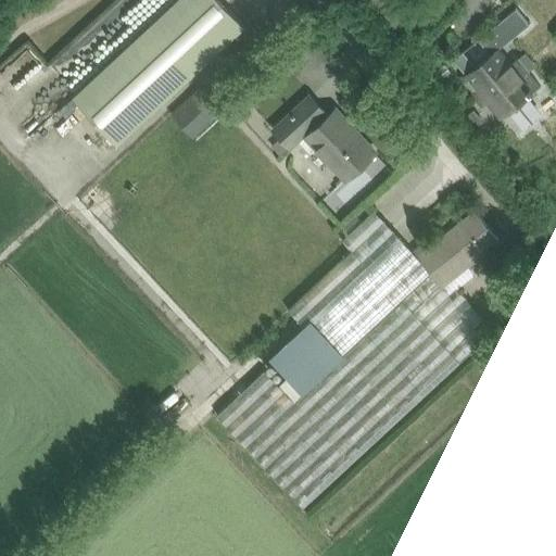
[(175,0),(70,98),(115,147),(242,29),(214,0),(175,0)]
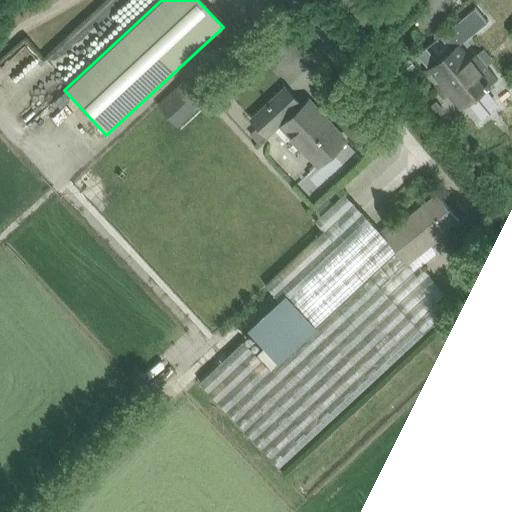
[(464,1),(439,24),(456,44),(482,21),(464,1)]
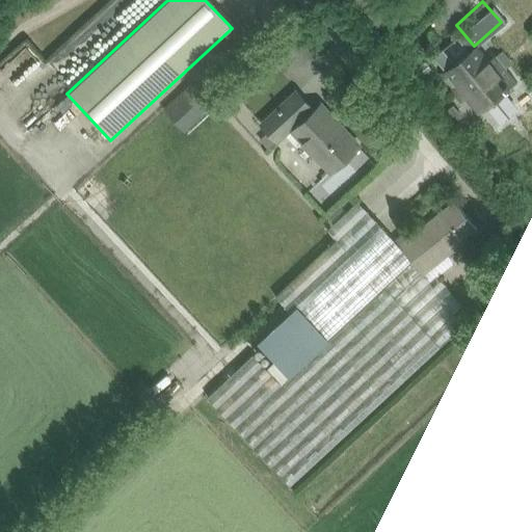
[(441,64),(479,107),(505,83),(468,41),(441,64)]
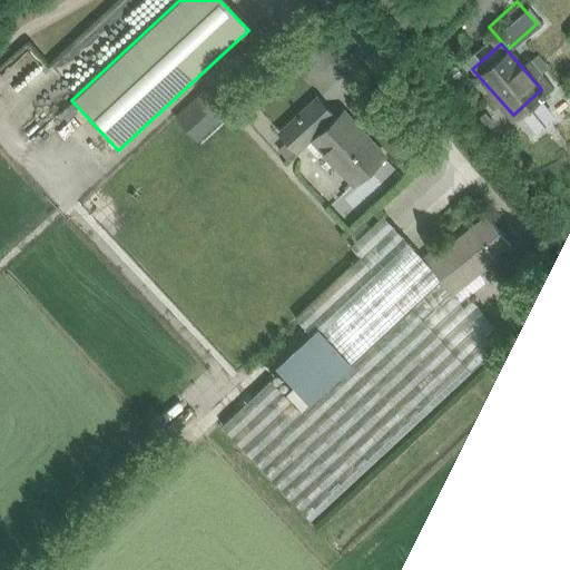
[(276,138),(291,147),(322,100),(302,86),(272,131),(277,136),(276,138)]
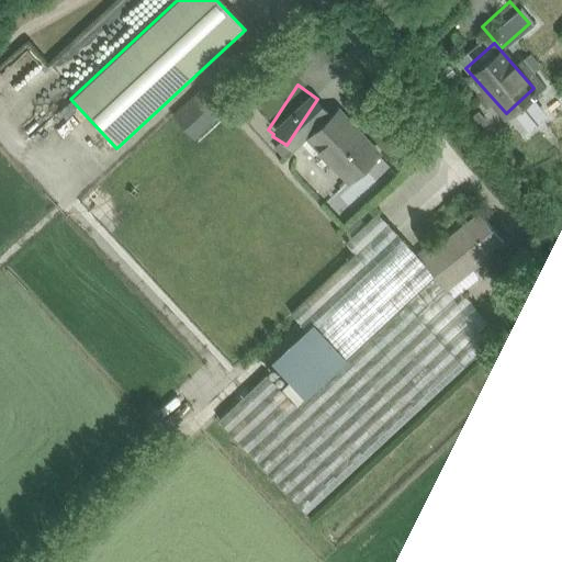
[(201,139),(228,114),(204,87),(176,112),(201,139)]
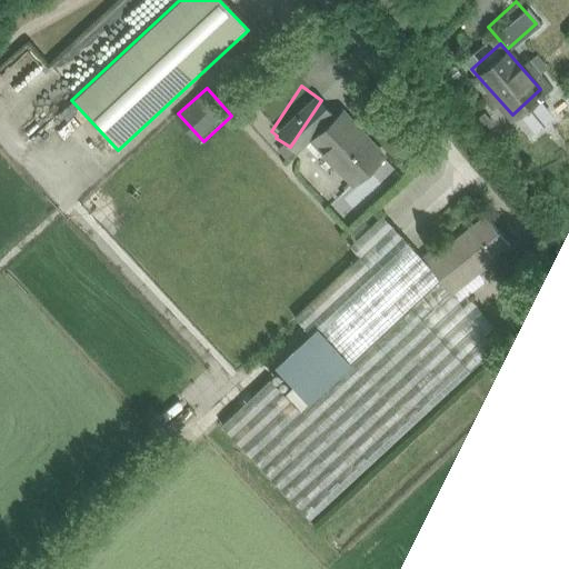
[(347,181),(382,151),(338,101),(303,131),(347,181)]
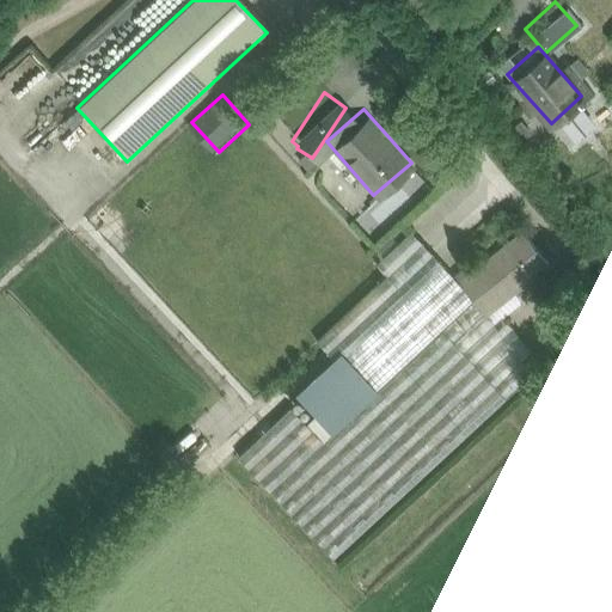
[(516,293),(550,265),(524,232),(458,285),(496,324),(505,317),(524,301),(516,293)]
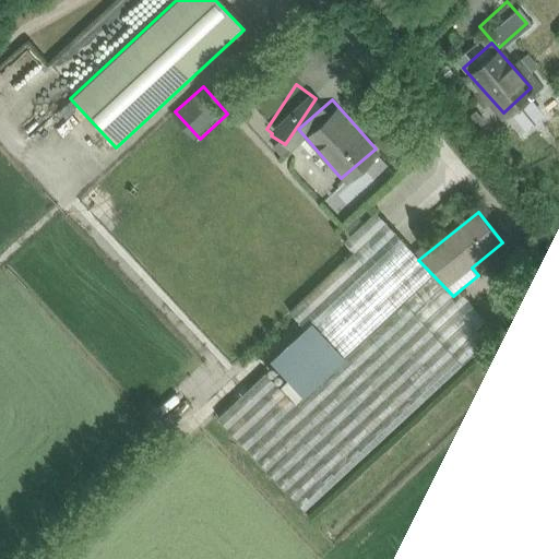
[(489,320),(461,289),(453,296),(418,260),(376,214),(344,242),(353,252),(288,311),(308,332),(314,325),(345,358),(314,388),(300,371),(280,390),(264,375),(216,419),(302,511),(486,339),(478,330),(489,320)]
